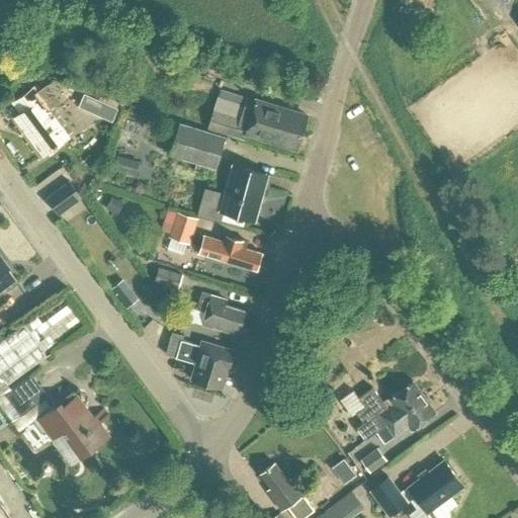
[(117,29),(119,22),(108,19),(106,27),(117,29)]
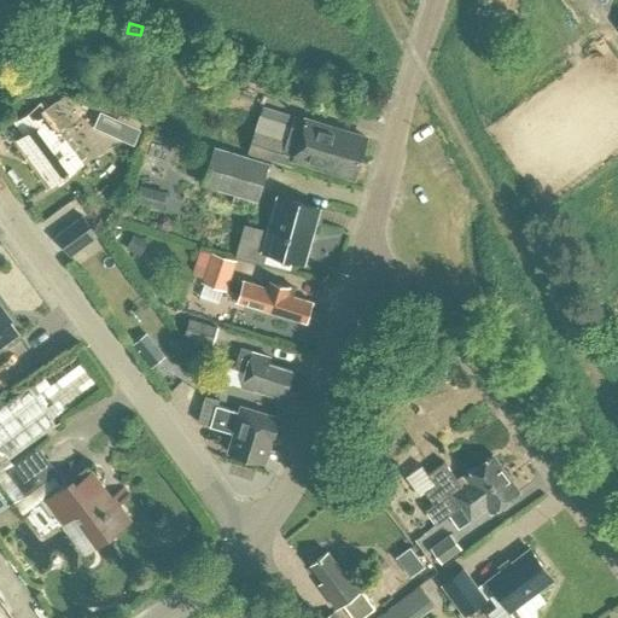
[(17,140),(50,186),(81,163),(57,130),(71,120),(57,100),(45,109),(41,104),(17,122),(25,134),(17,140)]
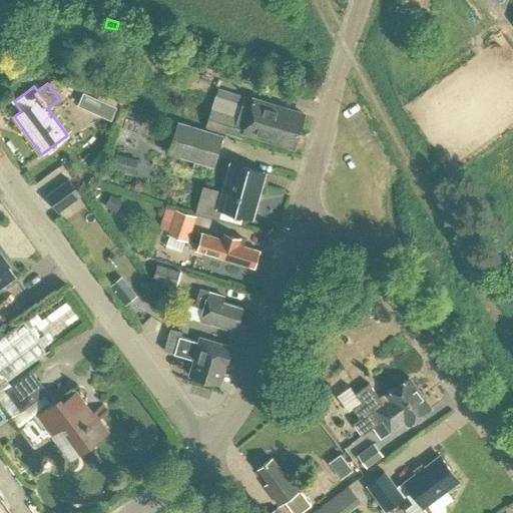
[(248,105),(215,94),(206,125),(239,135),(241,131),(292,146),(302,113),(251,98),(248,105)]
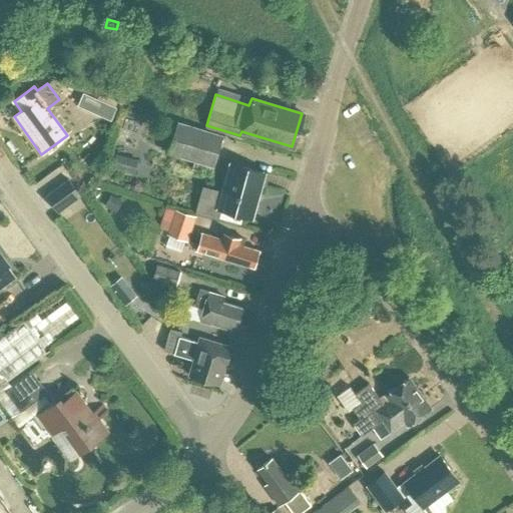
[(110,118),(115,107),(104,101),(98,113),(110,118)]
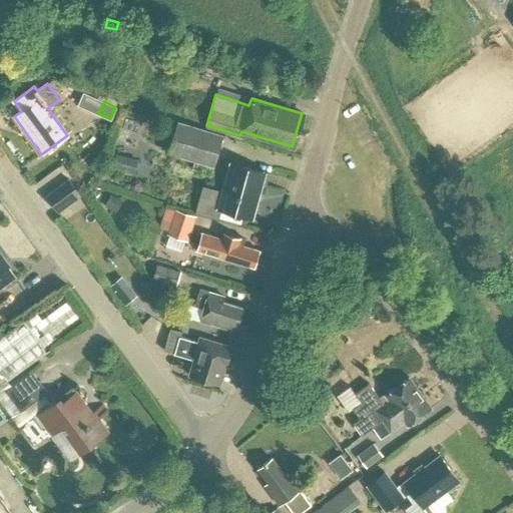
[(212,167),(222,135),(177,121),(167,153),(212,167)]
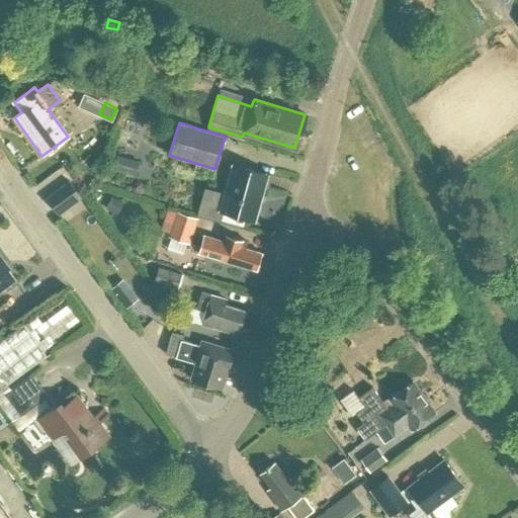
[(112,170),(136,176),(140,161),(116,155),(112,170)]
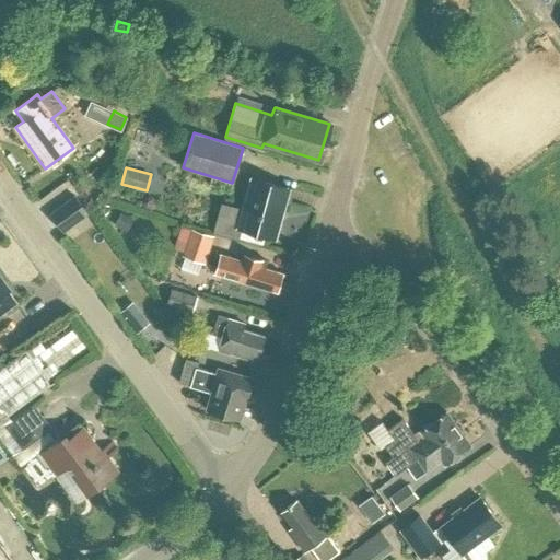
[(275,237),(290,187),(251,176),(236,225),(275,237)]
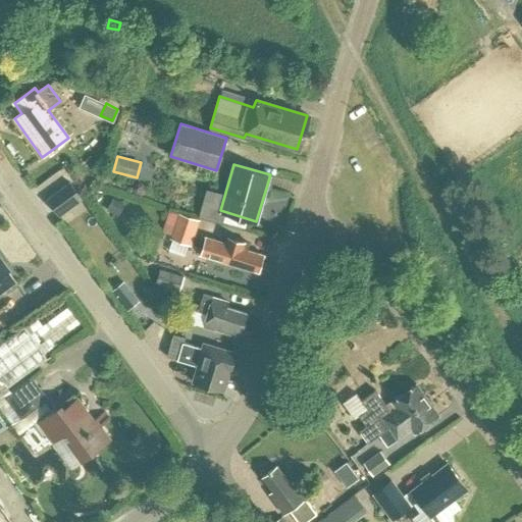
[(70,183),(47,199),(59,215),(82,199),(70,183)]
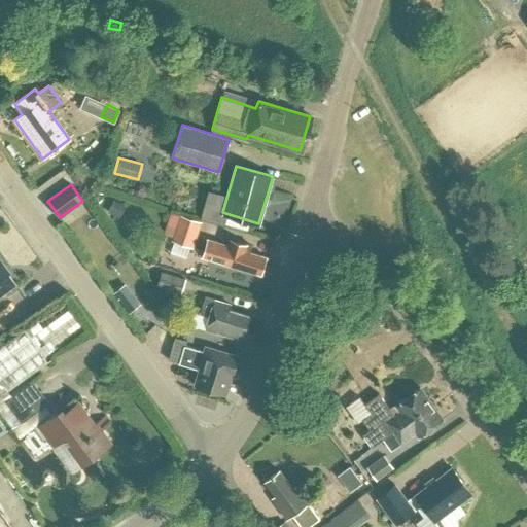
[(118,218),(126,206),(113,200),(107,212),(118,218)]
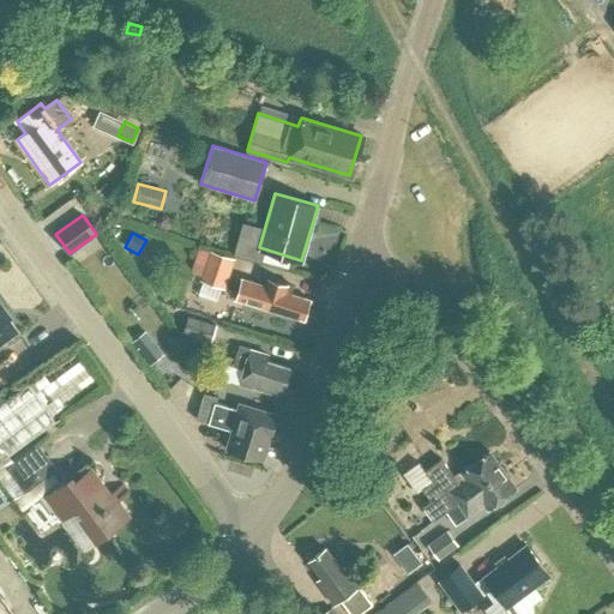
[(223,289),(233,259),(208,252),(199,282),(223,289)]
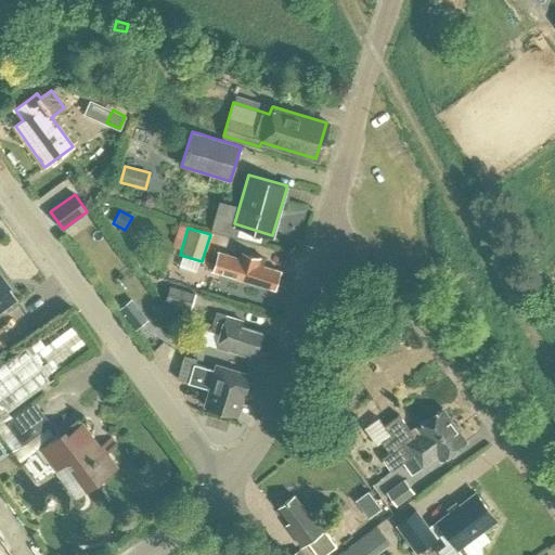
[(274,289),(280,270),(261,265),(263,258),(241,252),(239,257),(218,250),(211,270),(274,289)]
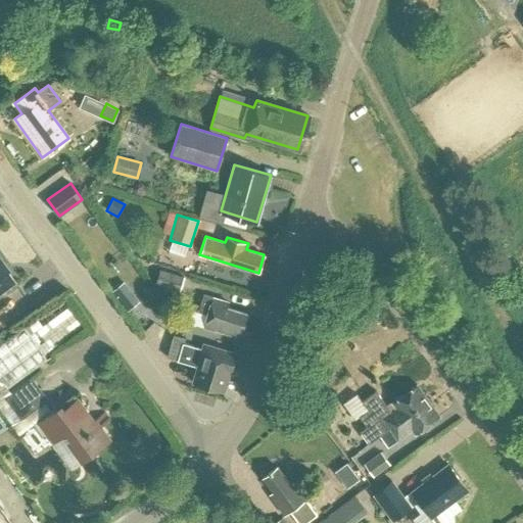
[(5,266),(0,257),(0,293),(15,282),(4,267),(5,266)]
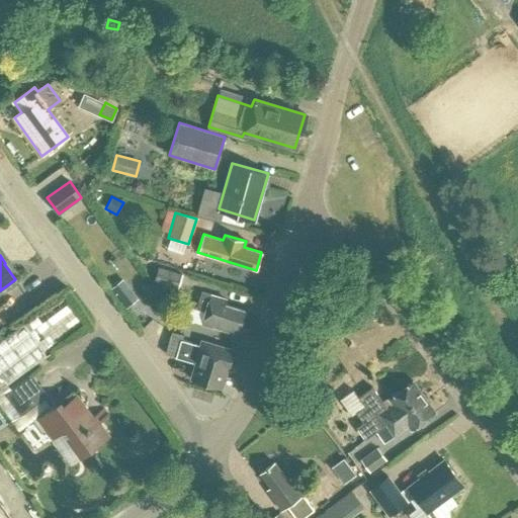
[(154,281),(178,288),(182,274),(158,266),(154,281)]
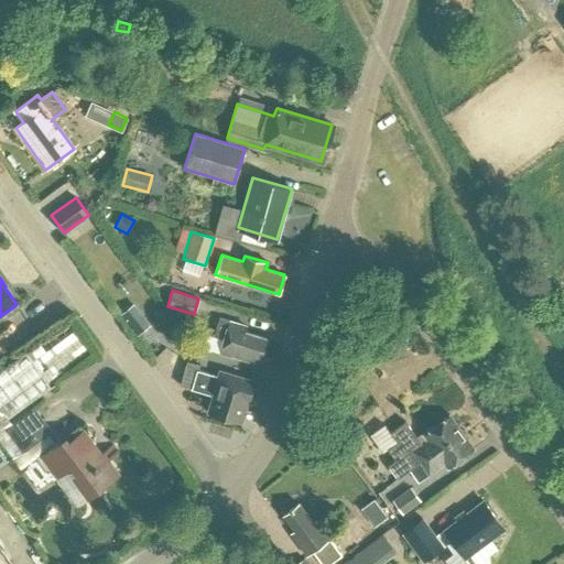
[(133,305),(121,315),(129,325),(141,315),(133,305)]
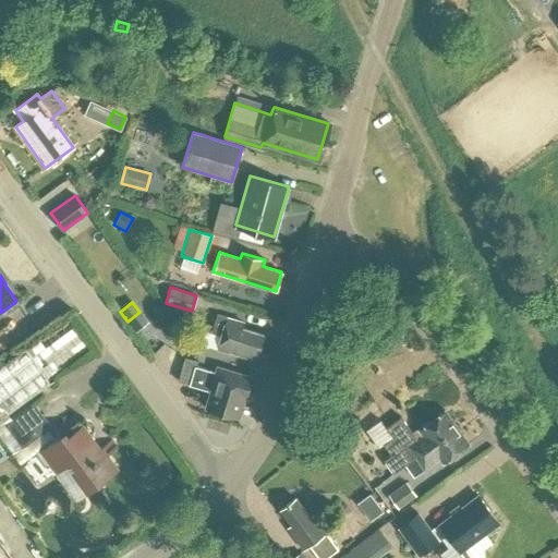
[(257,353),(263,335),(240,328),(242,322),(217,314),(211,331),(222,335),(218,348),(251,358),(252,352),(257,353)]
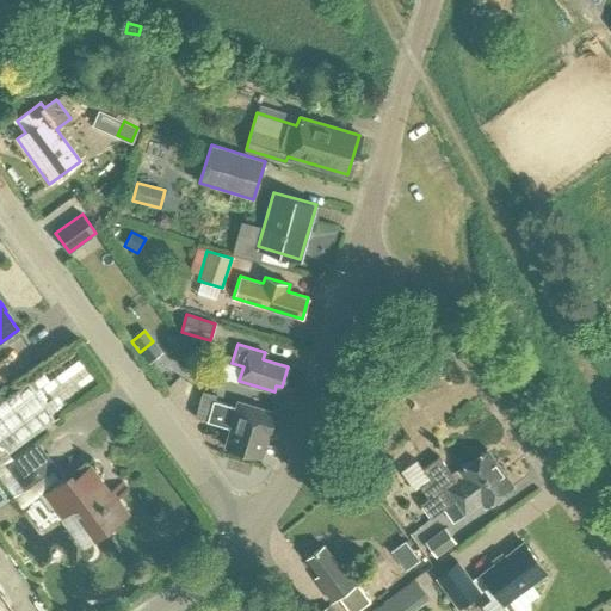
[(167,384),(174,376),(168,370),(160,377),(167,384)]
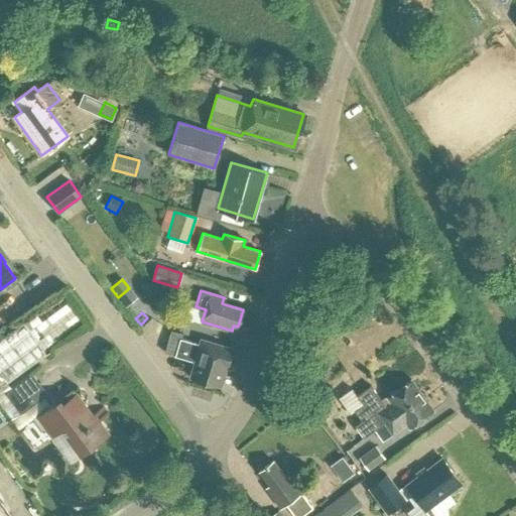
[(22,324),(0,339),(0,371),(10,385),(46,358),(22,324)]
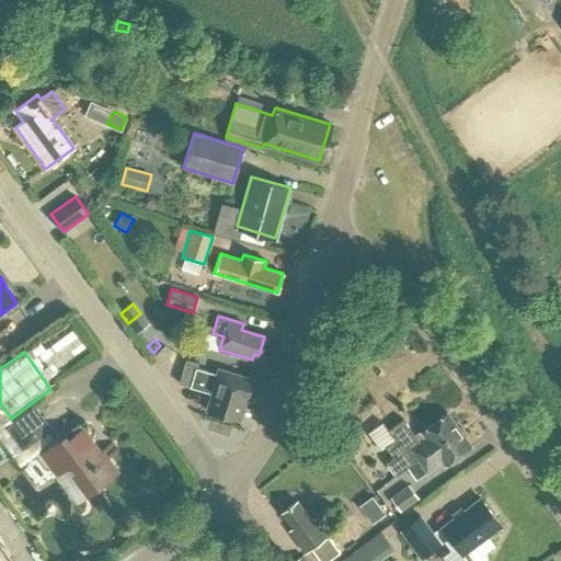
[(240,421),(252,380),(218,370),(217,375),(196,369),(198,364),(186,359),(179,382),(191,387),(191,388),(212,393),(206,411),(240,421)]
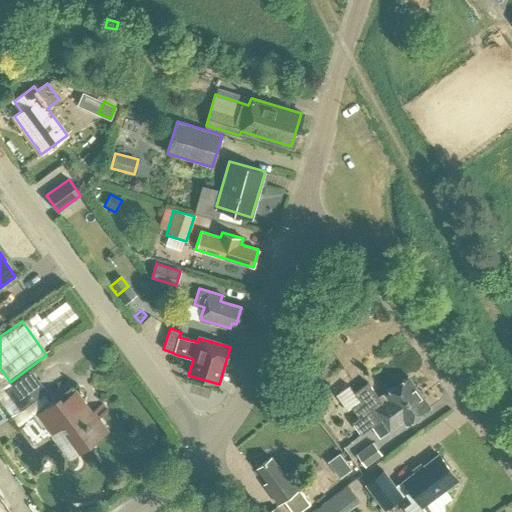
[(22,413),(48,393),(33,373),(6,392),(22,413)]
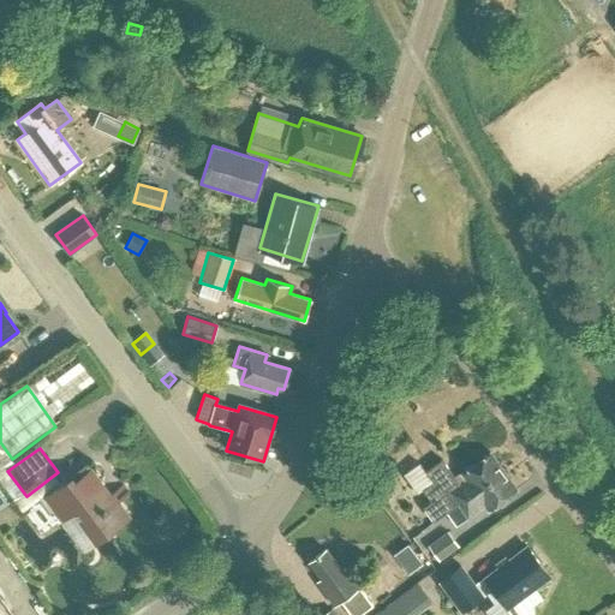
[(446,512),(503,470),(490,452),(455,477),(442,459),(425,471),(433,482),(422,489),(431,502),(436,500),(446,512)]
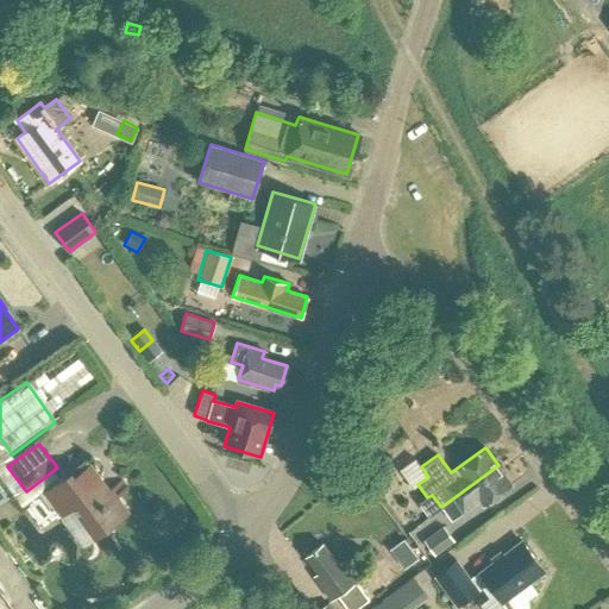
[(89,463),(42,497),(43,498),(45,496),(61,518),(58,519),(60,520),(74,509),(96,540),(131,514),(119,500),(130,491),(129,489),(117,497),(114,494),(126,485),(124,482),(107,494),(101,485),(104,483),(89,463)]
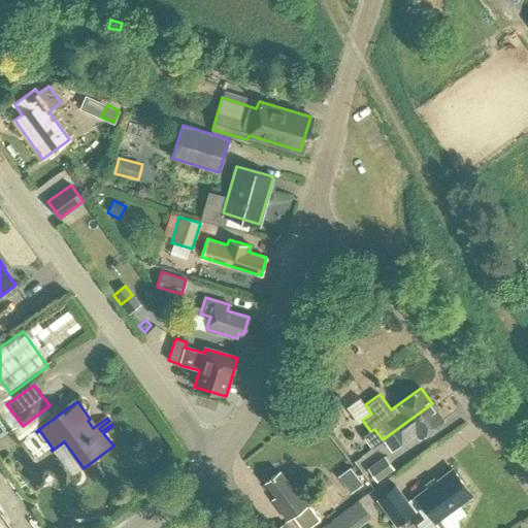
[(443,419),(432,403),(383,439),(392,452),(417,433),(420,437),(443,419)]
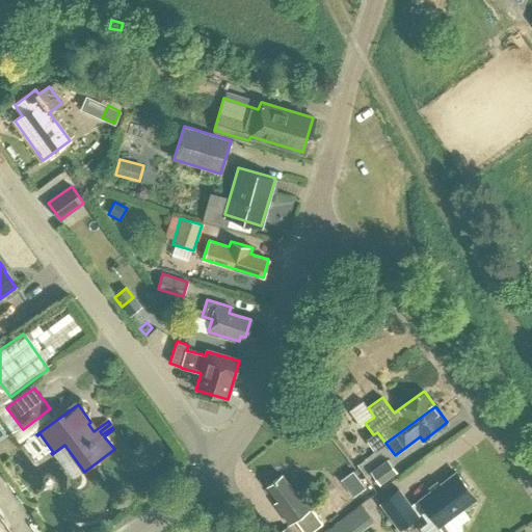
[(379,484),(397,472),(387,458),(370,471),(379,484)]
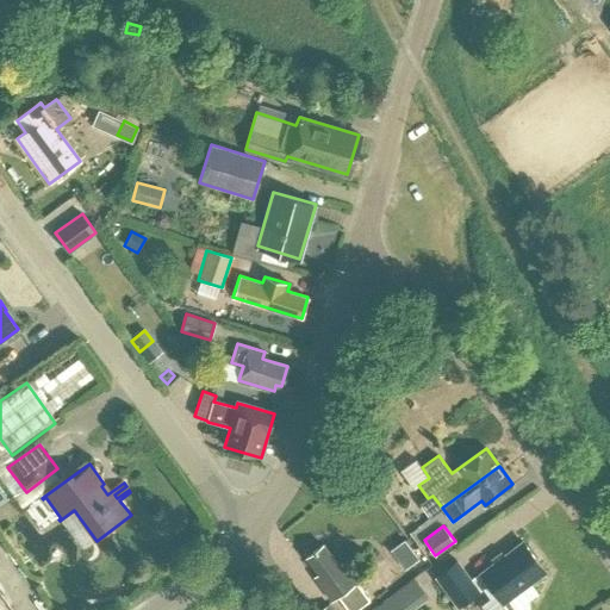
[(530,584),(546,573),(523,542),(471,580),(458,561),(436,577),(458,607),(489,584),(503,604),(508,601),(514,609),(529,609),(529,602),(539,595),(530,584)]
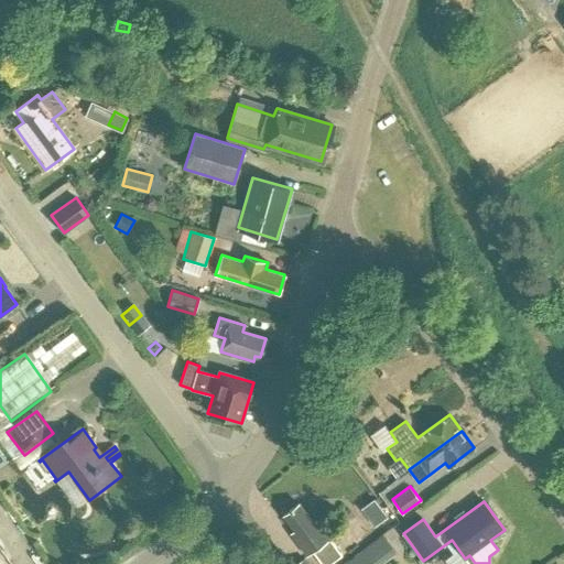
[(370,530),(389,517),(379,503),(360,517),(370,530)]
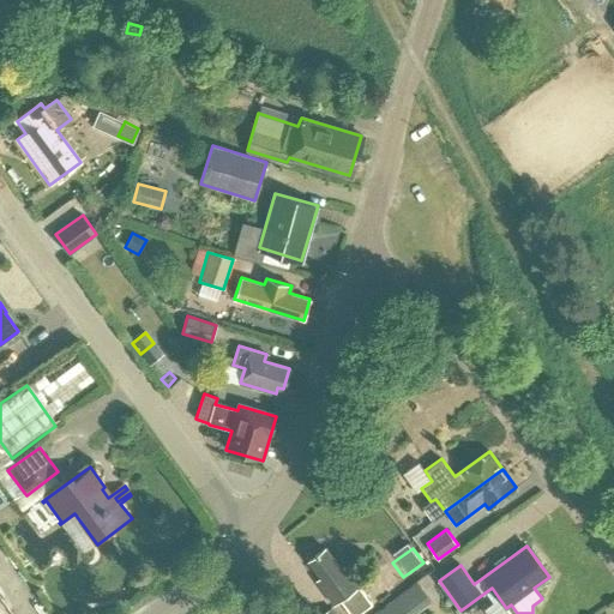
[(317,579),(336,605),(342,600),(353,613),(360,613),(373,606),(344,567),(342,570),(326,549),(309,563),(320,577),(317,579)]
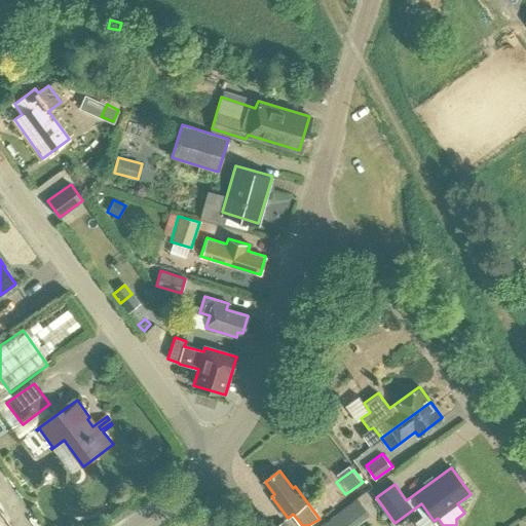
[(357,525),(370,517),(361,503),(357,498),(324,523),(326,525),(357,525)]
